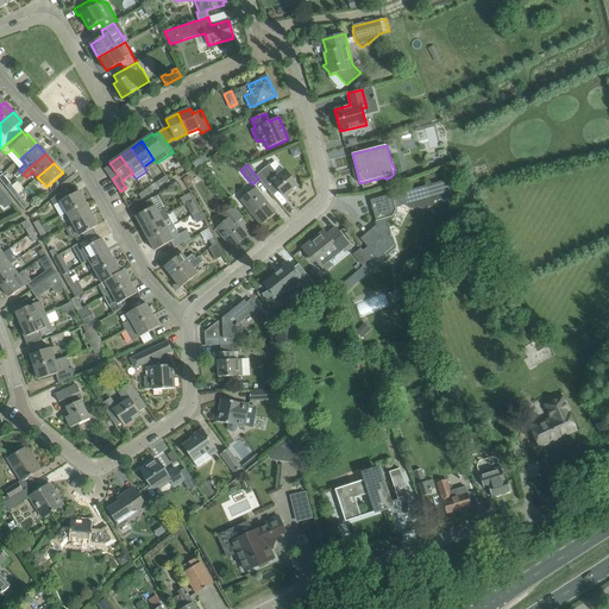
[(256,175),(258,179),(259,180),(268,189),(274,183),(284,196),(297,186),(284,170),(278,175),(269,164),(261,171),(256,175)]
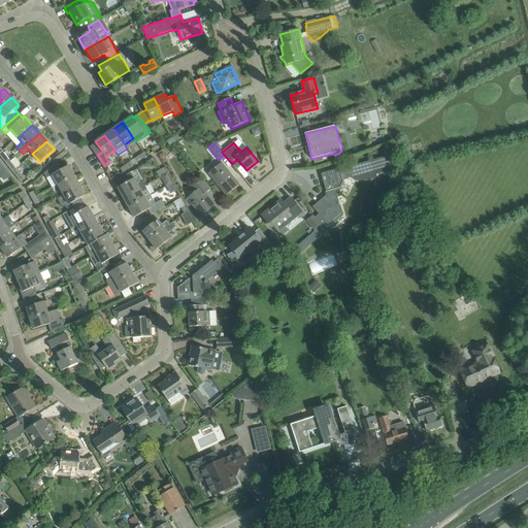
[(2,151),(0,152),(0,156),(5,163),(9,160),(6,156),(2,151)]
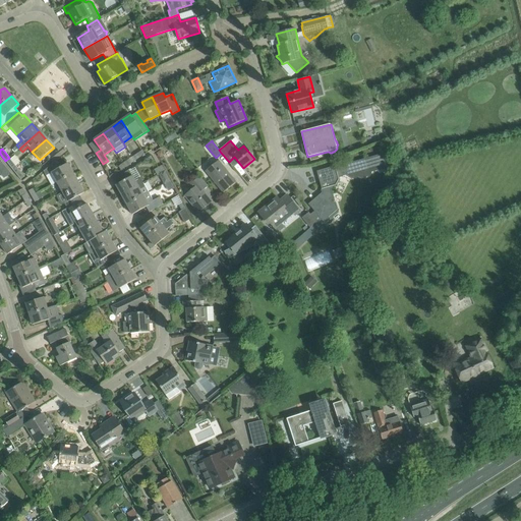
[(132,157),(135,161),(145,154),(141,151),(132,157)]
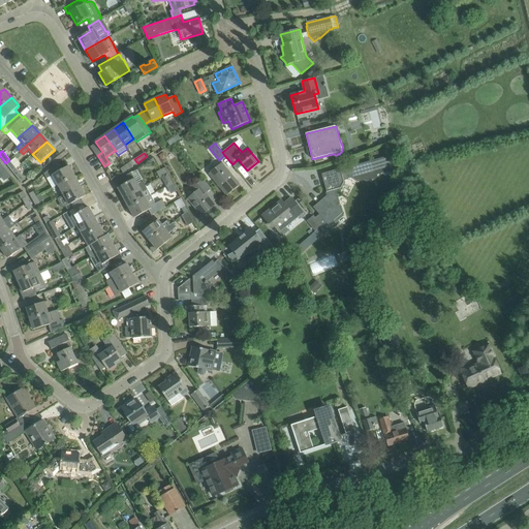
[(363,180),(366,182),(375,179),(377,176),(377,175),(391,172),(393,168),(389,156),(340,169),(340,168),(321,174),(327,192),(328,192),(329,196),(324,200),(323,198),(313,207),(321,217),(314,222),(319,228),(325,222),(330,226),(335,221),(334,220),(342,213),(336,189),(341,188),(344,183),(344,182),(343,181),(352,178),(353,180),(356,182),(363,180)]
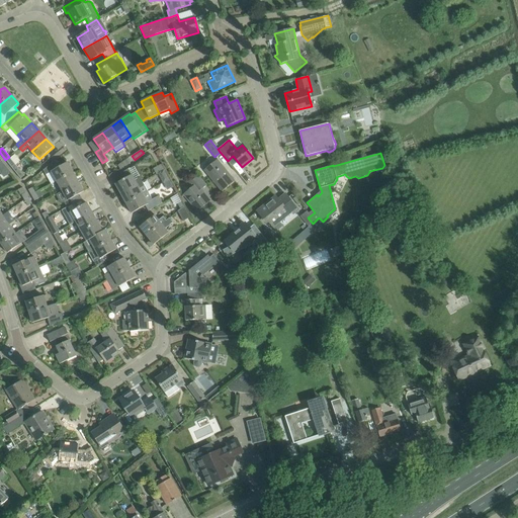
[(9,157),(5,160),(12,168),(15,165),(10,158),(9,157)]
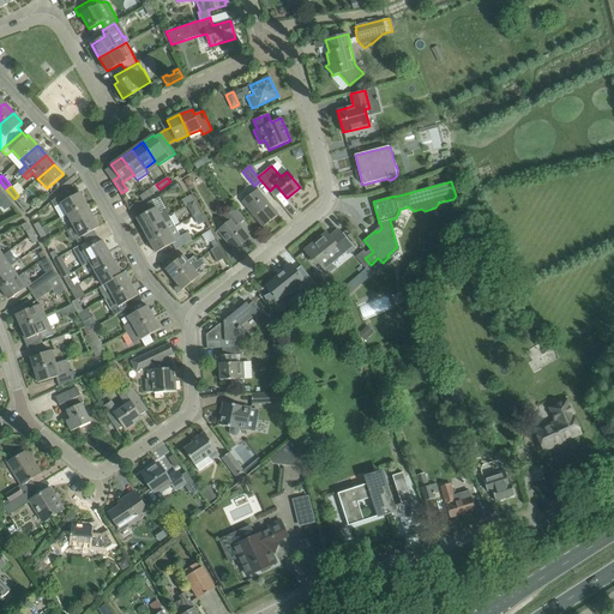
[(67,190),(52,202),(54,208),(61,204),(67,215),(86,204),(80,192),(71,197),(67,190)]
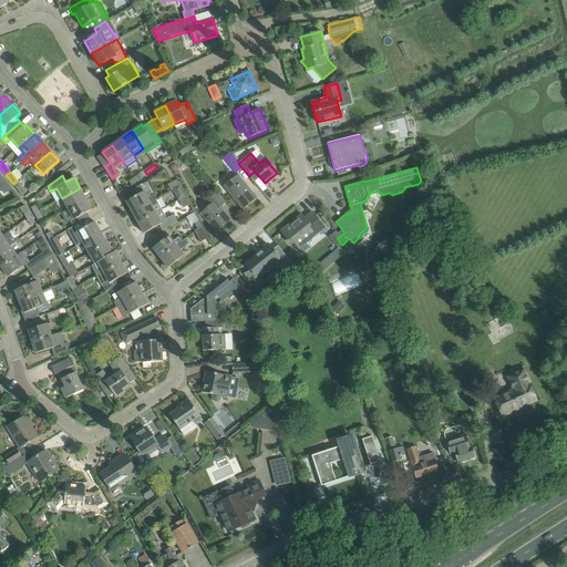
[(224,186),(243,210),(257,198),(250,189),(238,175),(224,186)]
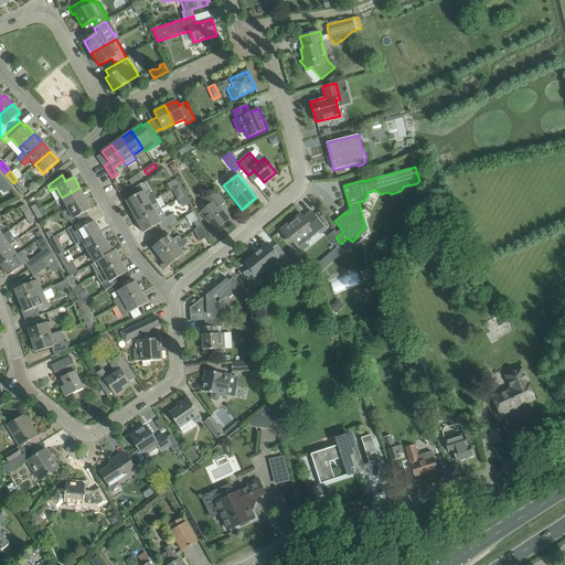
[(17,180),(13,183),(18,189),(23,195),(27,192),(17,180)]
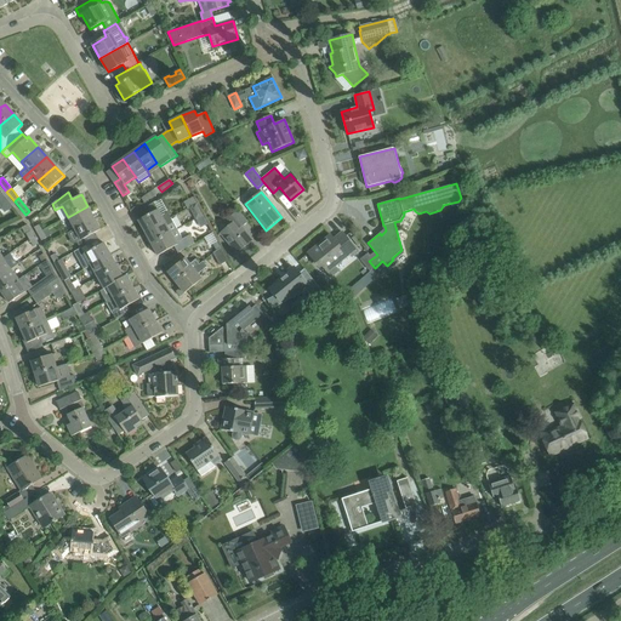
[(138,221),(144,233),(171,218),(167,212),(161,216),(158,210),(153,203),(137,214),(141,220),(138,221)]
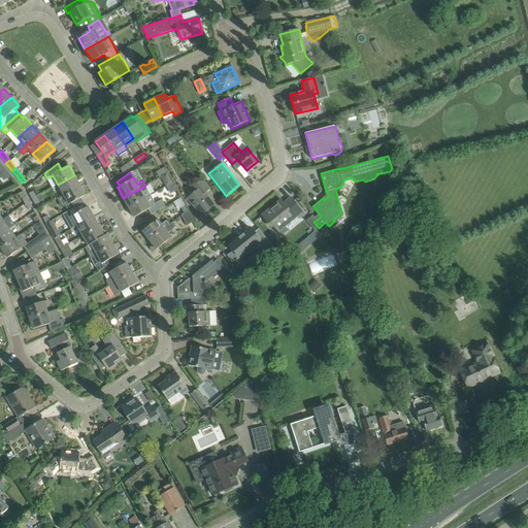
[(58,185),(63,195),(79,185),(74,175),(58,185)]
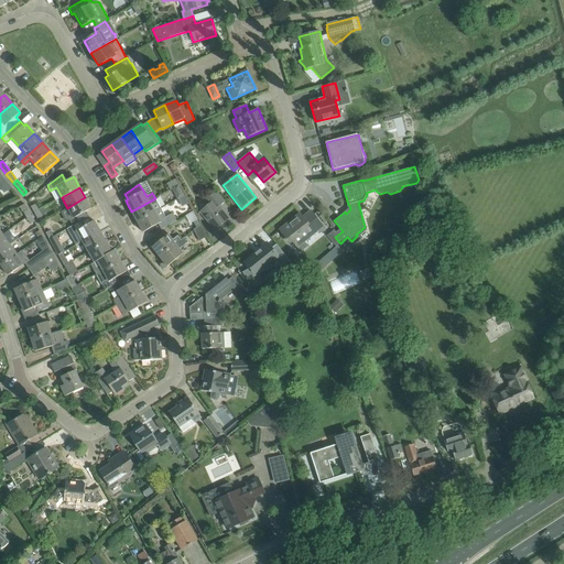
[(201,212),(208,221),(216,230),(229,219),(218,206),(225,202),(218,193),(216,192),(205,201),(209,205),(201,212)]
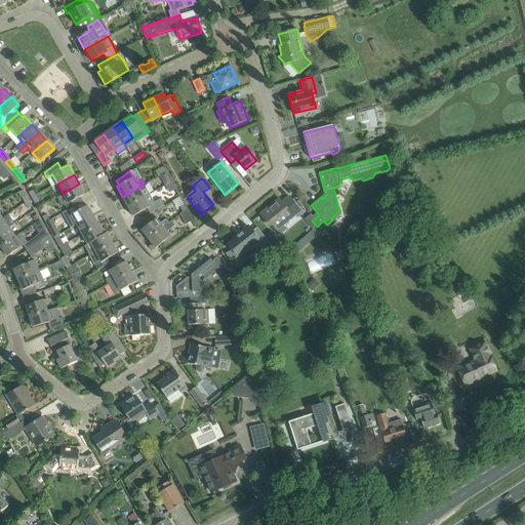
[(65,205),(68,210),(76,206),(76,205),(82,202),(79,197),(85,194),(79,184),(63,194),(68,203),(65,205)]
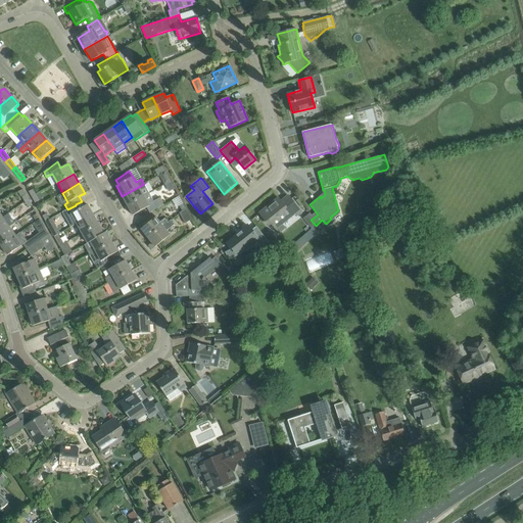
[(122,196),(127,205),(149,193),(144,184),(122,196)]
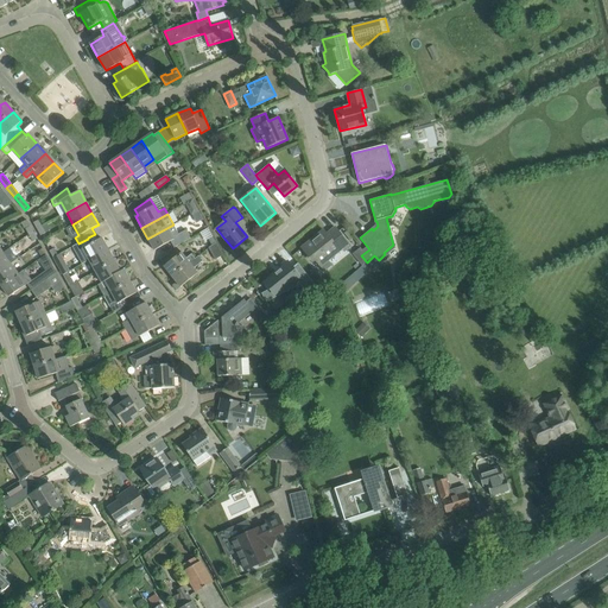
[(173,225),(147,239),(154,251),(170,241),(173,247),(190,239),(185,230),(178,234),(173,225)]
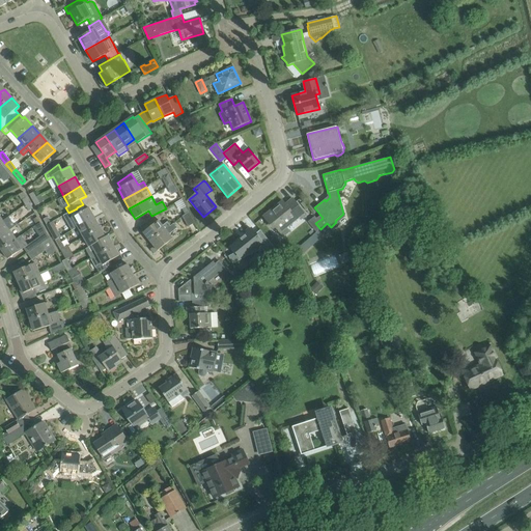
[(177,201),(185,215),(189,212),(182,199),(177,201)]
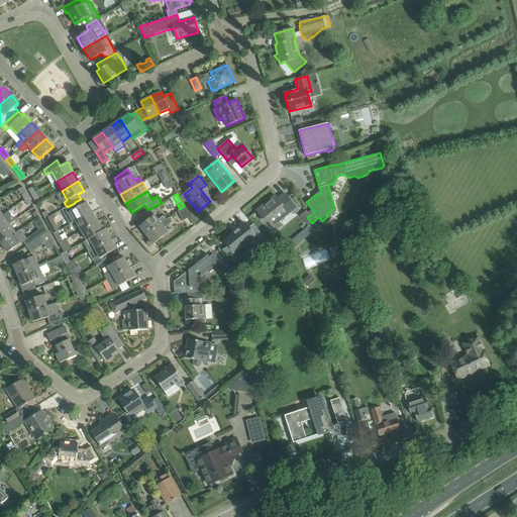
[(298,209),(285,194),(278,200),(275,196),(259,209),(268,221),(275,229),(276,231),(283,225),(281,224),(279,221),(291,211),(293,213),(298,209)]
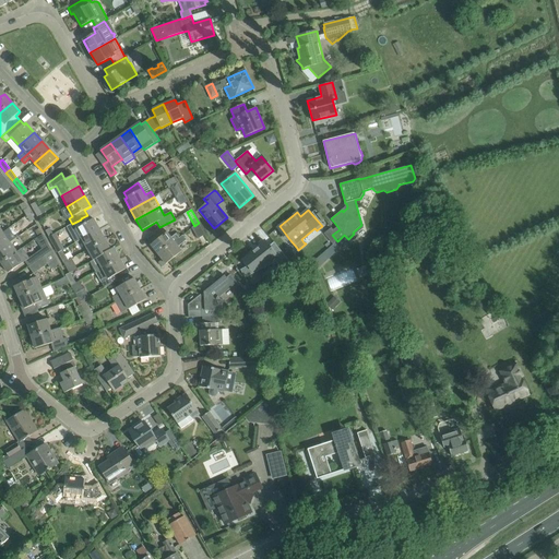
[(82,239),(99,229),(93,218),(83,224),(81,219),(72,224),(67,227),(75,242),(82,239)]
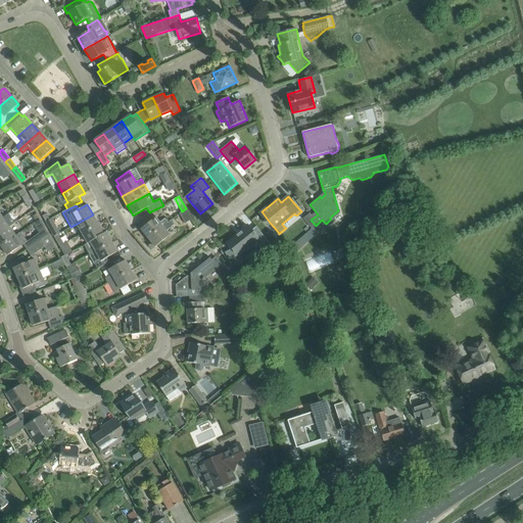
[(182,211),(180,214),(185,224),(192,220),(187,210),(186,208),(182,211)]
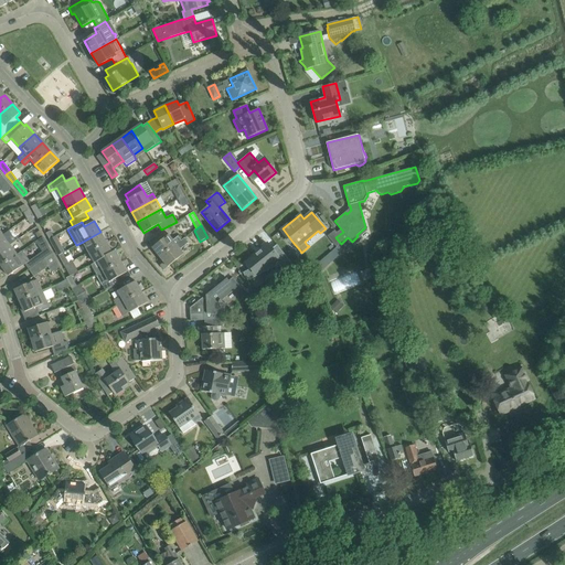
[(160,257),(181,241),(178,236),(172,241),(166,231),(157,238),(156,237),(150,241),(155,246),(152,247),(160,257)]
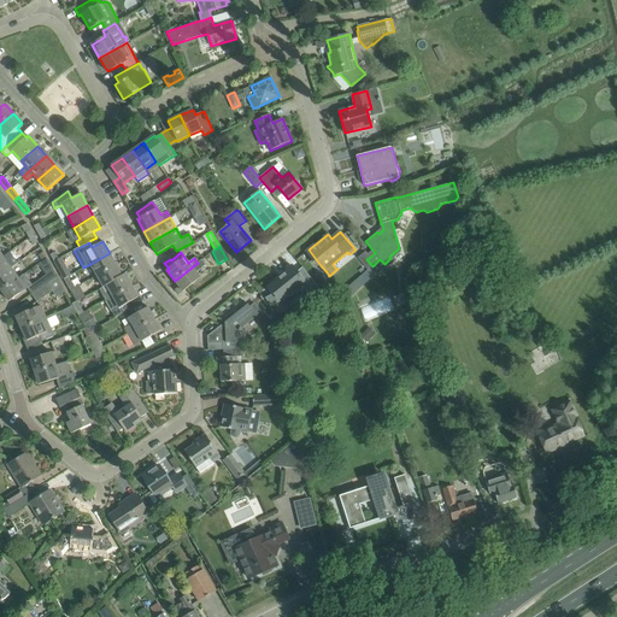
[(90,264),(97,276),(116,265),(110,253),(90,264)]
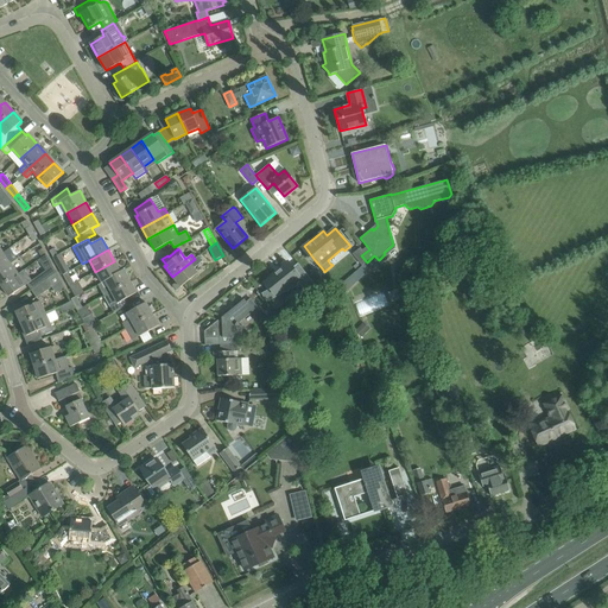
[(0,255),(0,271),(11,264),(4,253),(0,255)]
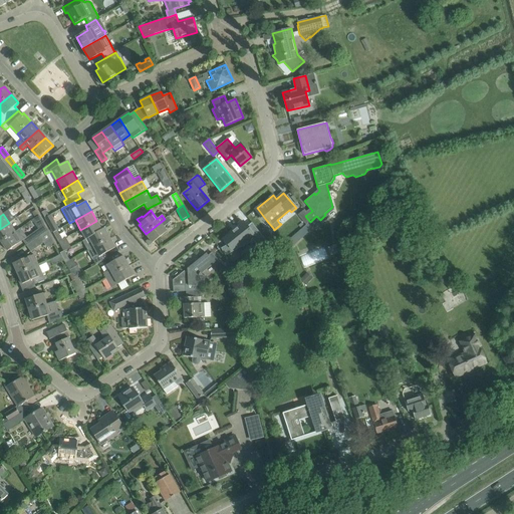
[(49,216),(44,218),(53,233),(57,230),(49,216)]
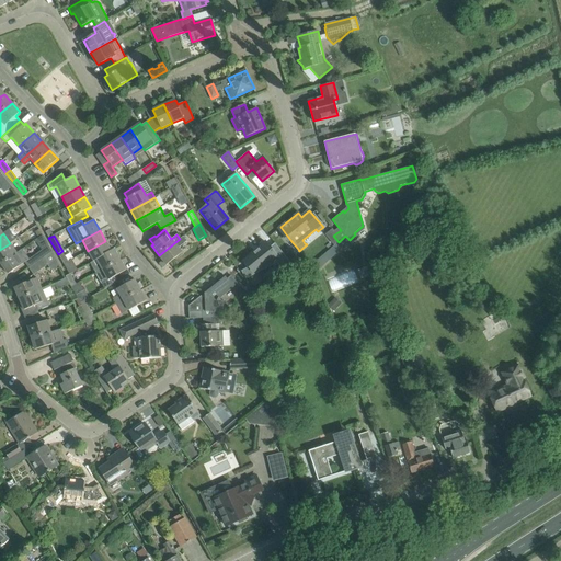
[(180,239),(159,255),(163,261),(159,263),(163,267),(182,252),(179,248),(187,241),(183,236),(180,239)]
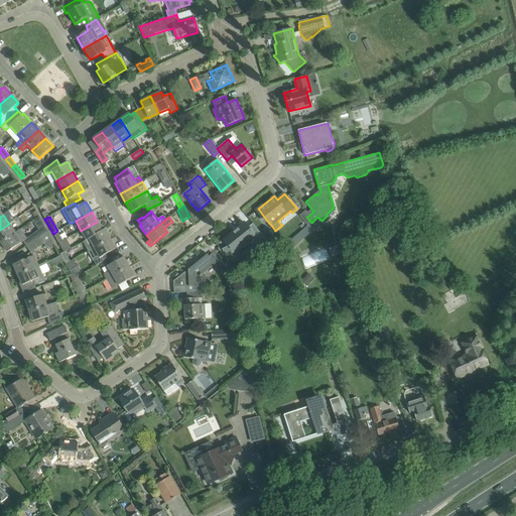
[(87,240),(89,239),(103,231),(102,230),(97,222),(81,231),(87,240)]
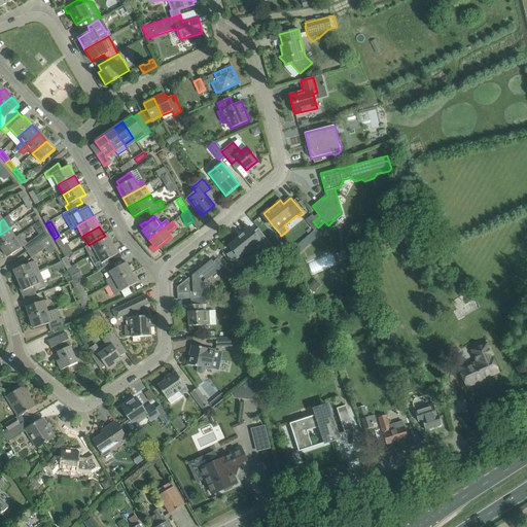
[(239,238),(230,245),(234,250),(235,251),(240,249),(242,253),(258,245),(259,247),(267,256),(277,251),(258,229),(253,233),(249,227),(243,233),(243,234),(238,237),(239,238)]
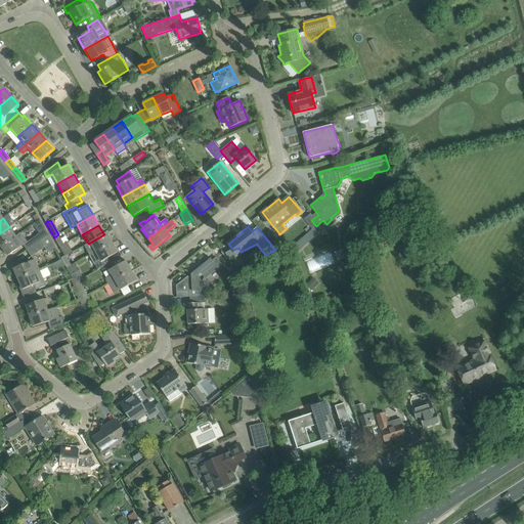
[(0,233),(0,245),(1,247),(15,236),(9,227),(0,233)]
